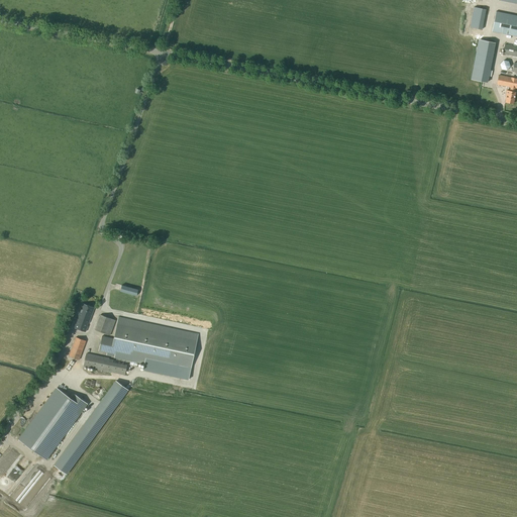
[(486,10),(474,8),(470,28),(482,30),(486,10)]
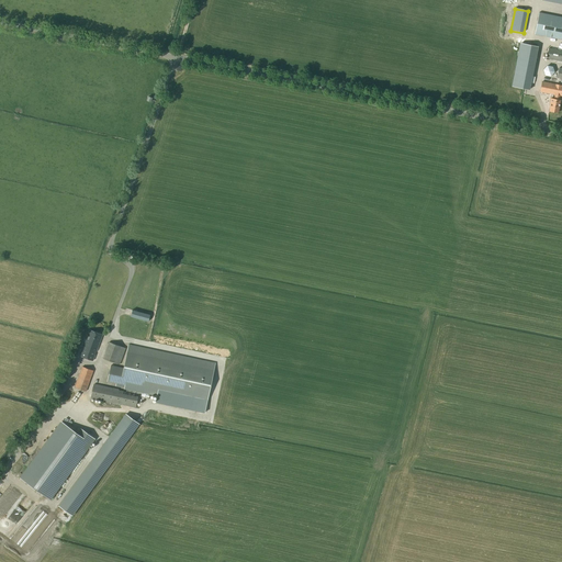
[(561,18),(539,13),(535,35),(561,40),(561,18)]
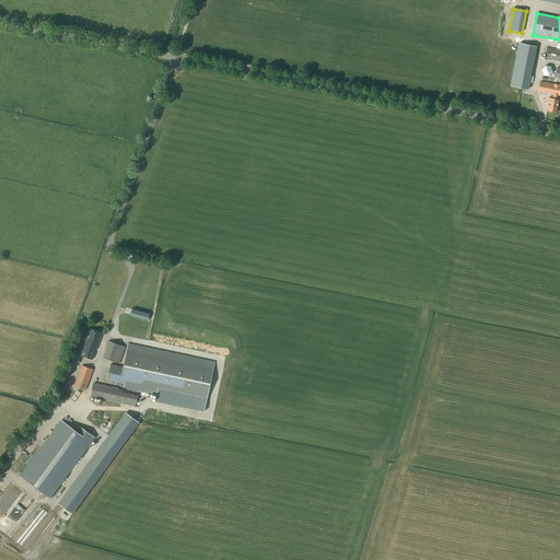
[(534,46),(518,44),(510,86),(526,89),(534,46)]
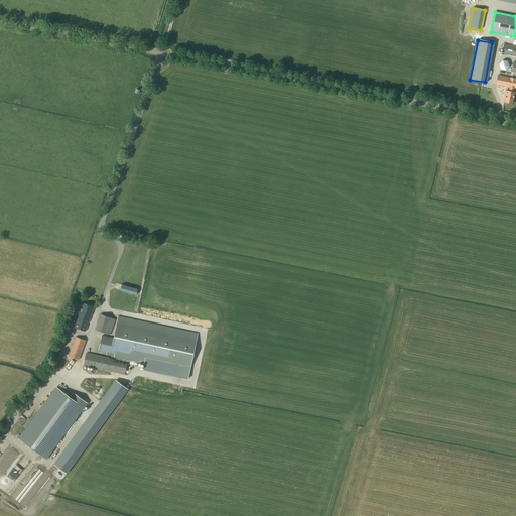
[(502,54),(515,56),(515,46),(504,44),(502,54)]
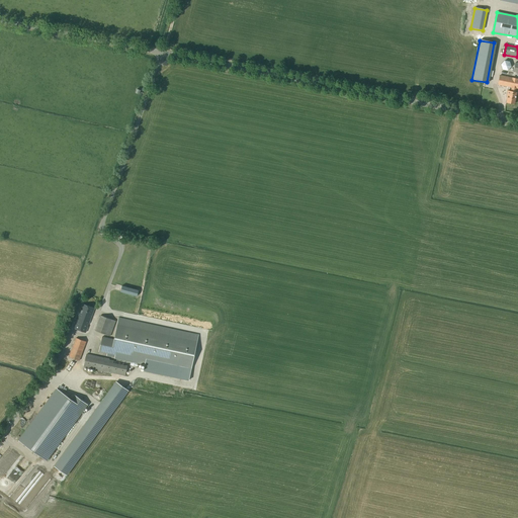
[(507,95),(508,95),(506,102),(514,104),(517,92),(516,92),(516,89),(517,89),(517,78),(500,75),(498,85),(511,88),(511,91),(508,91),(507,95)]
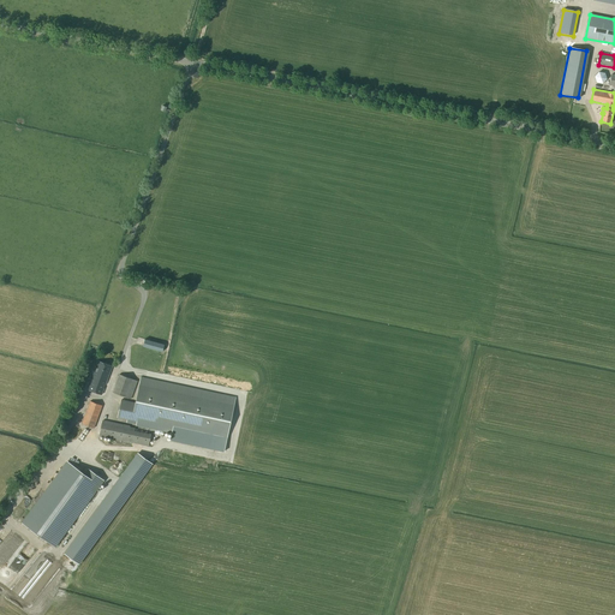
[(143,346),(162,352),(165,345),(144,340),(143,346)]
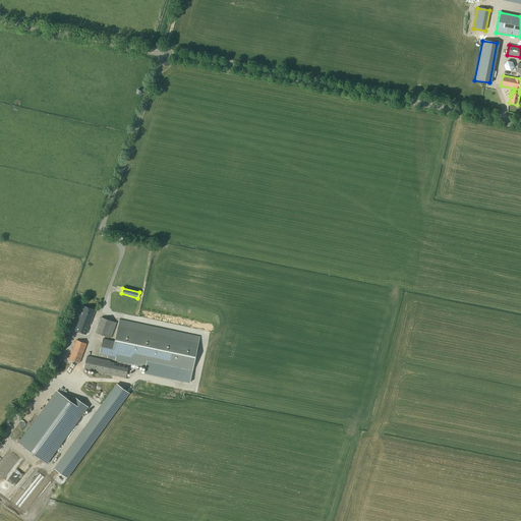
[(74,330),(80,332),(87,334),(95,310),(83,306),(74,330)]
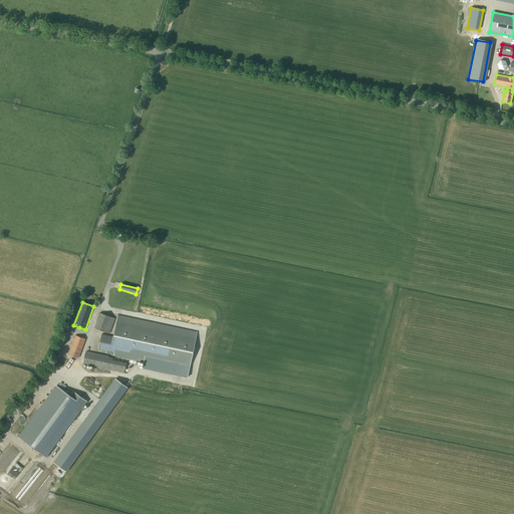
[(94,328),(99,330),(109,333),(114,318),(99,313),(94,328)]
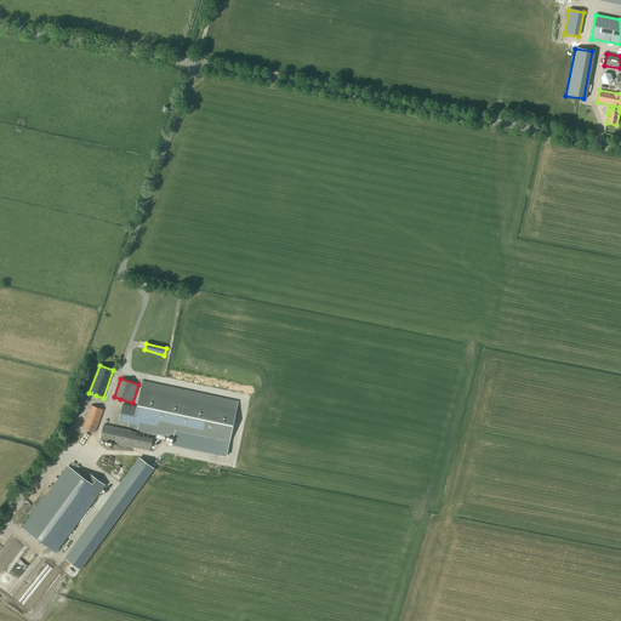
[(123,404),(119,422),(129,425),(127,427),(137,428),(137,429),(174,438),(172,445),(226,456),(238,402),(161,385),(159,385),(142,381),(137,408),(123,404)]
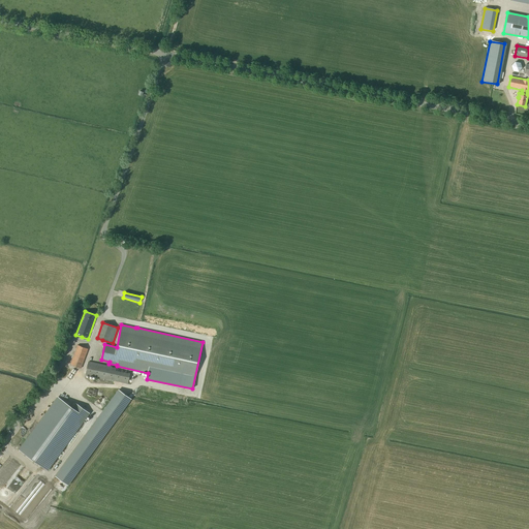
[(58,353),(53,368),(57,369),(60,363),(62,359),(63,355),(64,356),(71,337),(65,335),(58,354),(58,353)]
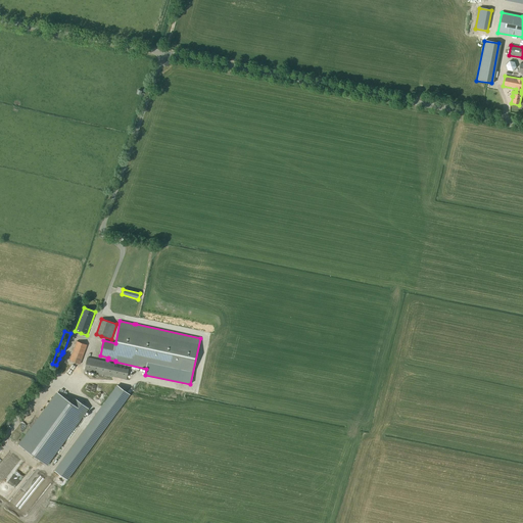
[(77,341),(69,361),(80,365),(87,345),(77,341)]
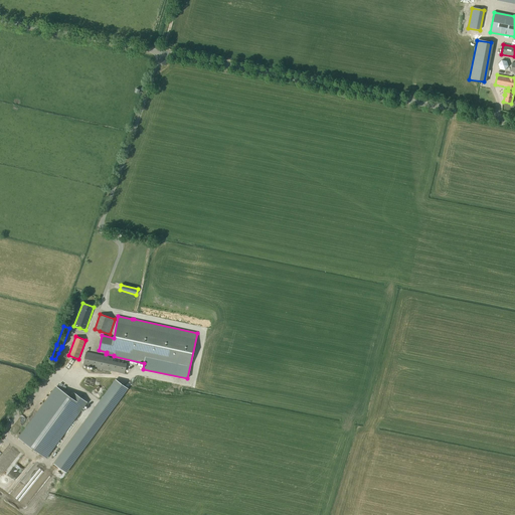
[(83,365),(125,374),(127,361),(86,353),(83,365)]
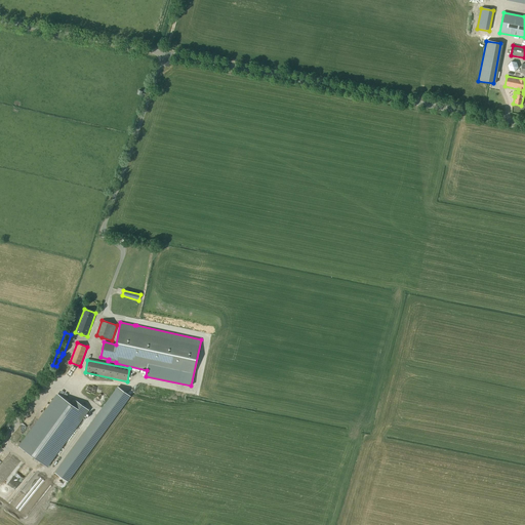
[(118,387),(55,473),(56,474),(68,482),(130,396),(118,387)]
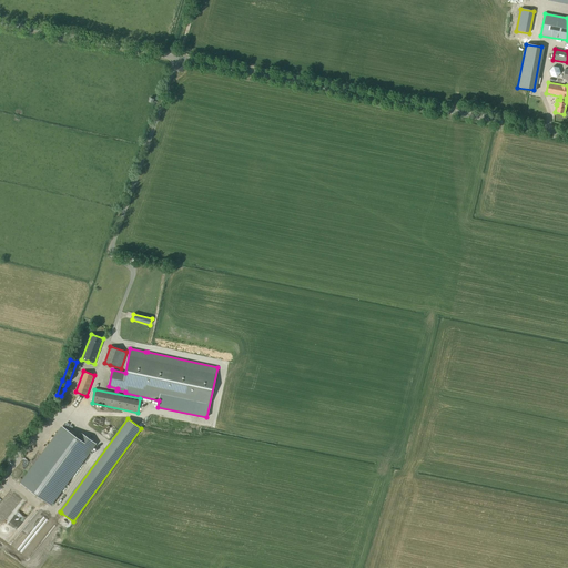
[(59,432),(21,483),(51,505),(80,465),(95,443),(81,434),(78,438),(77,437),(69,432),(67,429),(66,429),(63,427),(62,427),(59,432)]
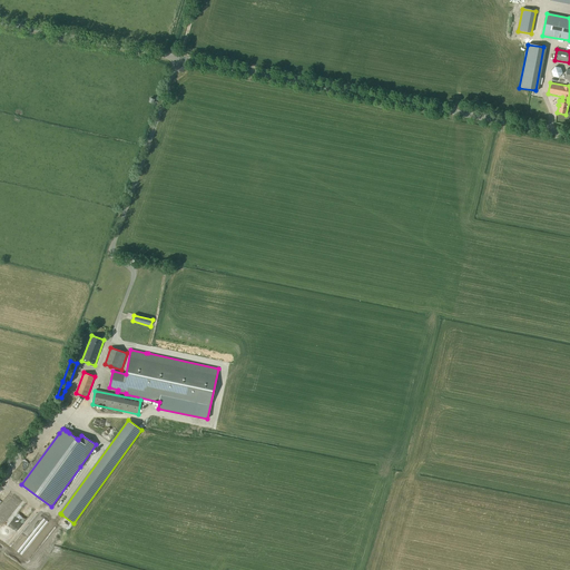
All buildings are outlined.
